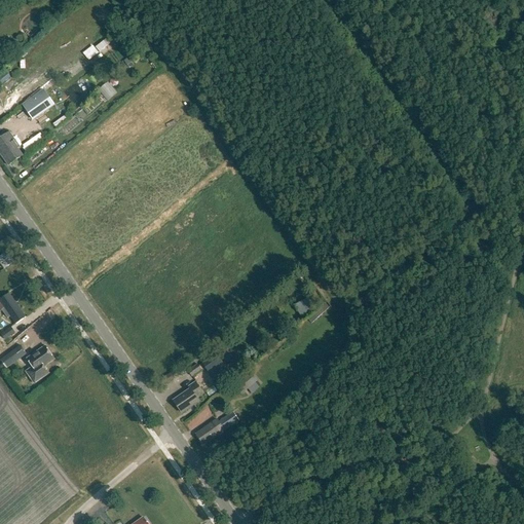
[(94,45),(98,50),(106,44),(102,39),(94,45)]
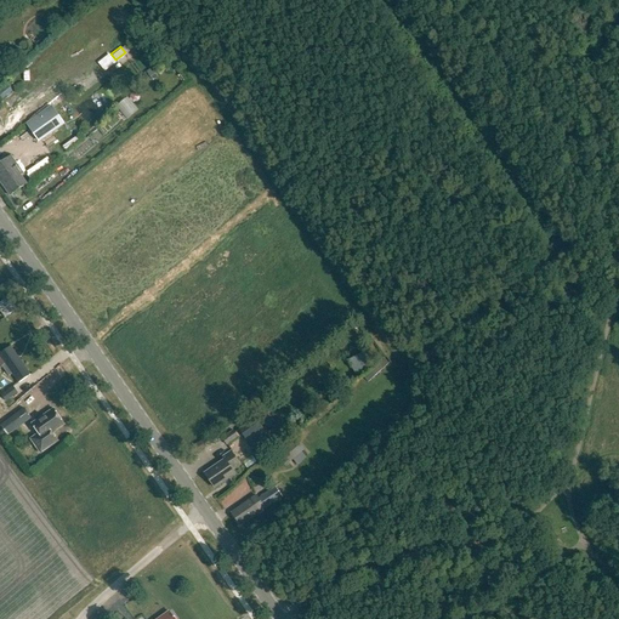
[(108,54),(97,62),(103,69),(114,61),(108,54)]
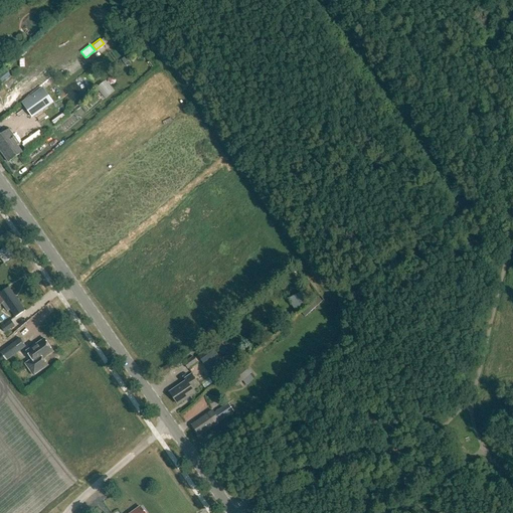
[(42,88),(21,103),(31,116),(51,101),(42,88)]
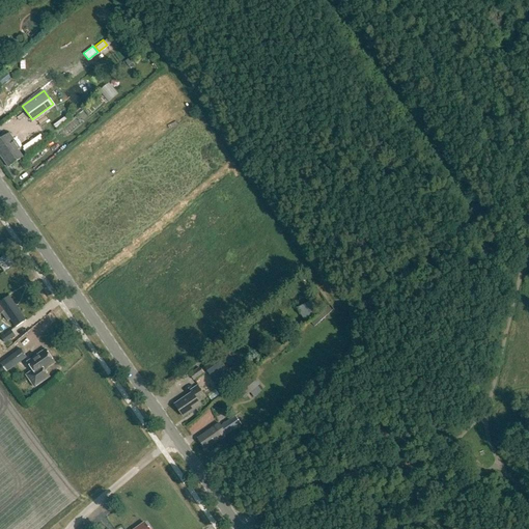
[(0,155),(7,164),(21,154),(16,146),(18,145),(7,131),(0,136),(0,155)]
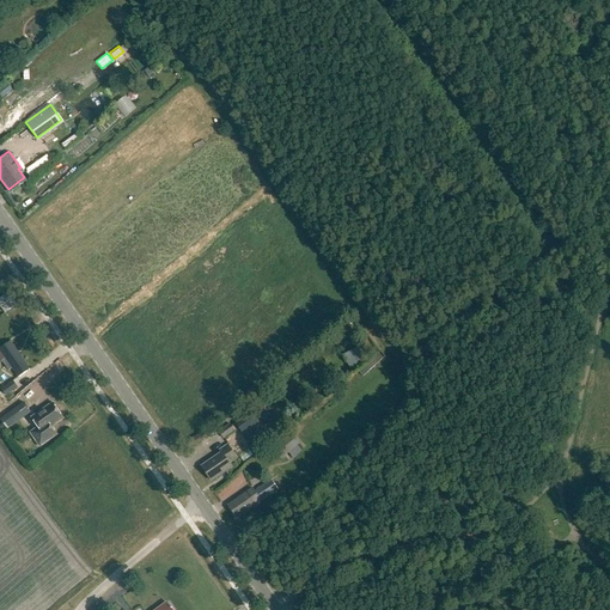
[(6,291),(0,296),(0,307),(2,311),(14,303),(6,291)]
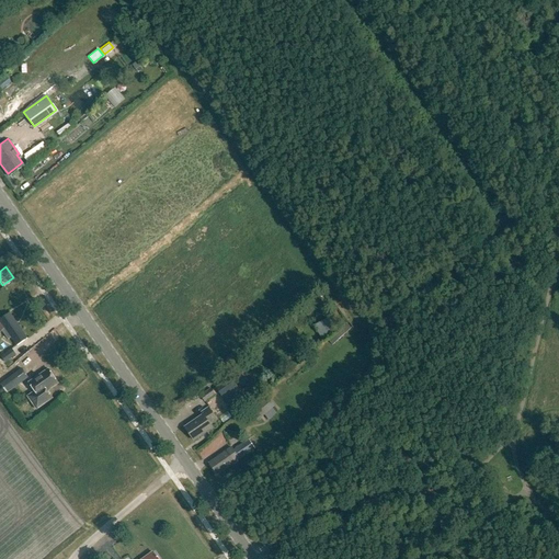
[(0,329),(7,338),(9,335),(15,344),(25,337),(8,311),(0,317),(0,322),(3,327),(0,329)]
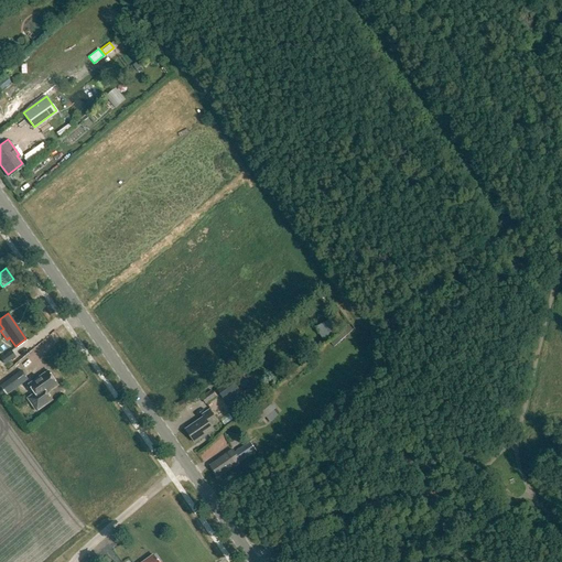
[(352,328),(349,325),(348,324),(330,341),(330,342),(333,345),(352,328)]
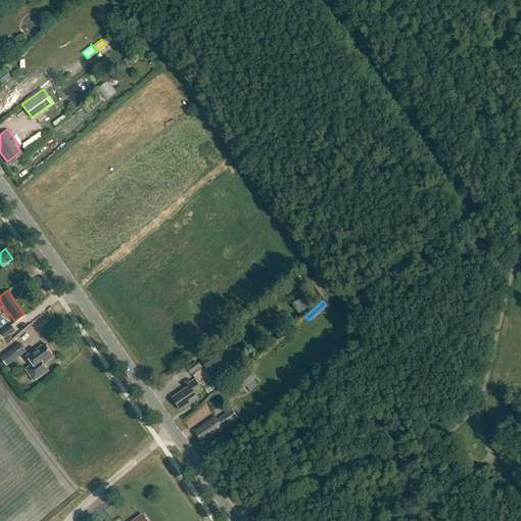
[(0,331),(3,336),(13,329),(9,323),(0,329),(0,331)]
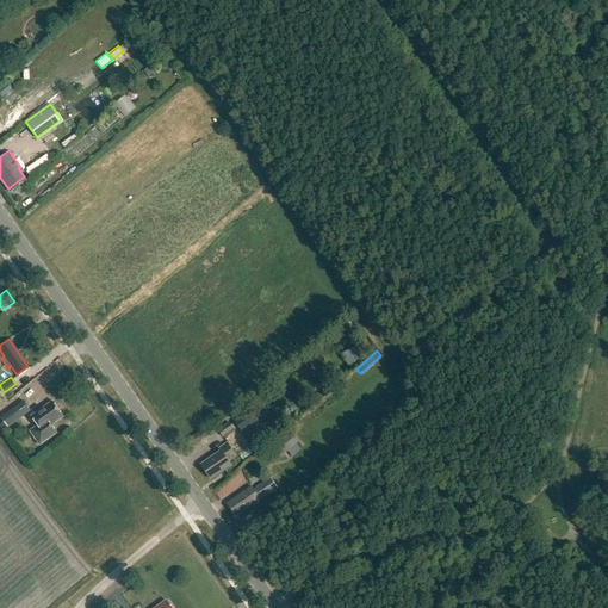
[(30,414),(36,423),(50,423),(62,415),(51,399),(30,414)]
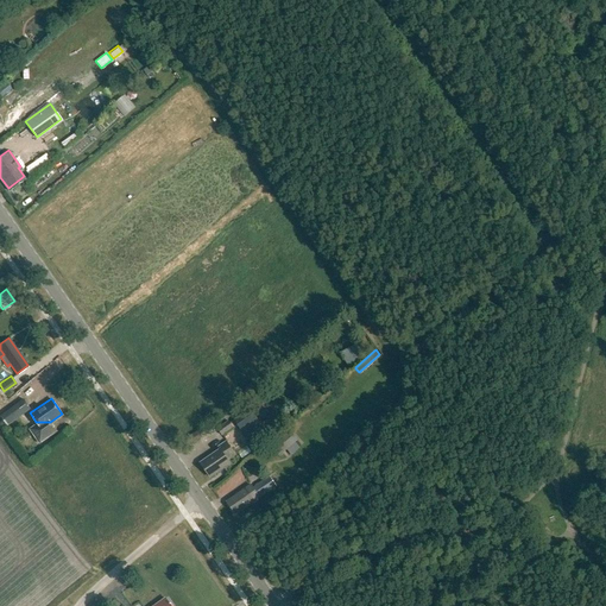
[(20,399),(0,416),(0,421),(5,427),(27,409),(20,399)]
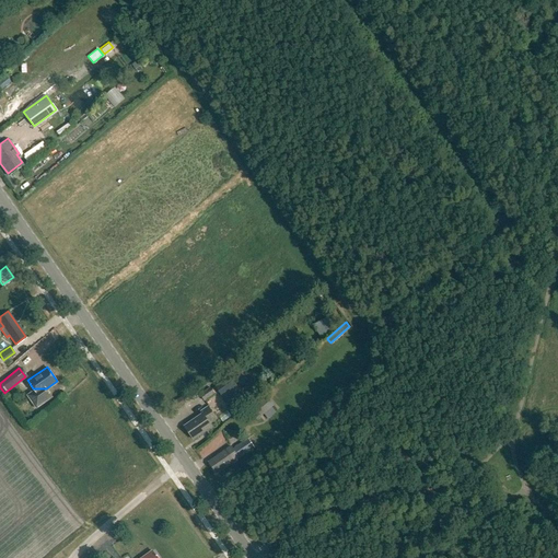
[(235,384),(229,375),(214,385),(221,395),(235,384)]
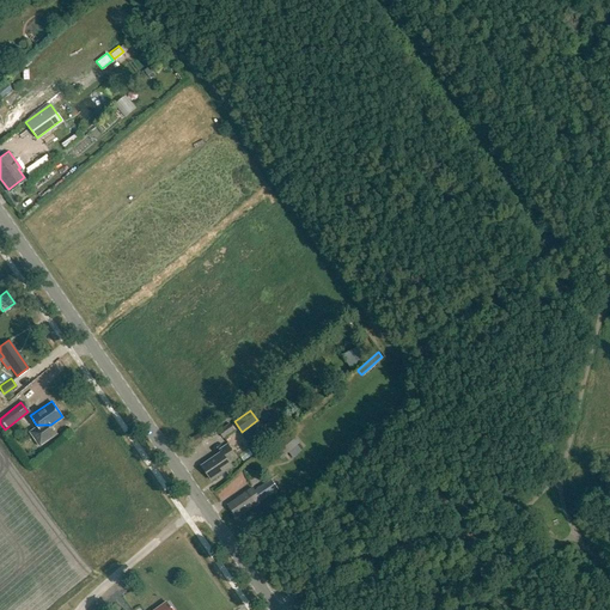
[(40,433),(37,428),(36,427),(28,433),(37,446),(55,434),(49,426),(40,433)]
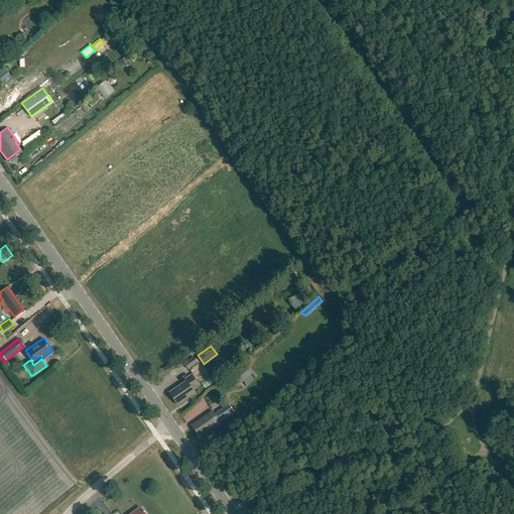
[(242,367),(227,380),(234,388),(249,374),(242,367)]
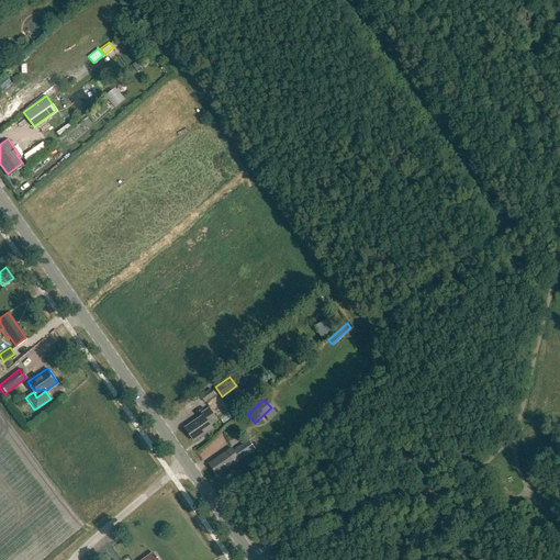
[(208,406),(200,412),(201,414),(183,426),(192,439),(211,426),(208,423),(215,417),(208,406)]
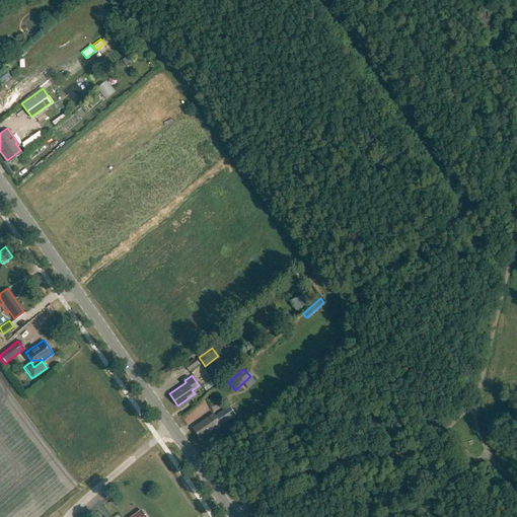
[(219,422),(234,412),(227,402),(214,414),(212,412),(209,414),(192,427),(199,437),(219,422)]
